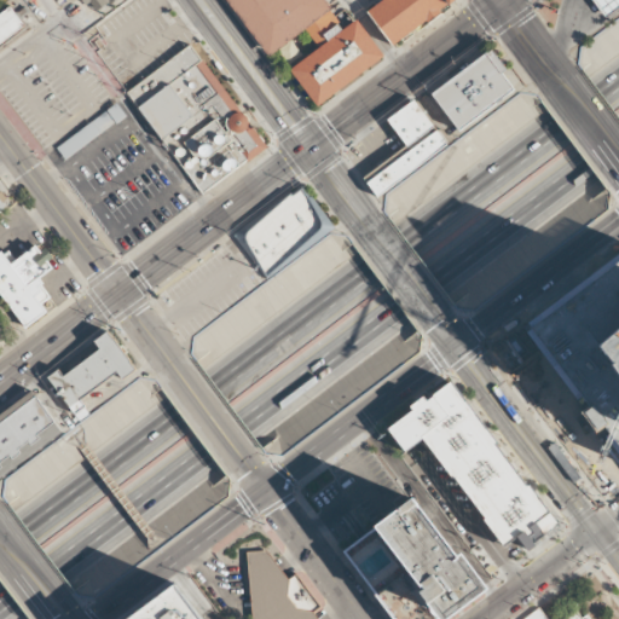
[(84,0),(94,15),(114,0),(84,0)]
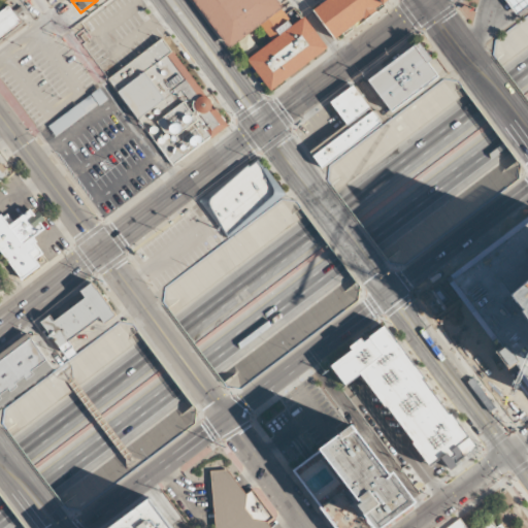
[(272,89),(329,48),(308,18),(284,30),(272,18),(285,7),(278,0),(197,0),(231,47),(262,28),(272,40),(250,59),(272,89)]
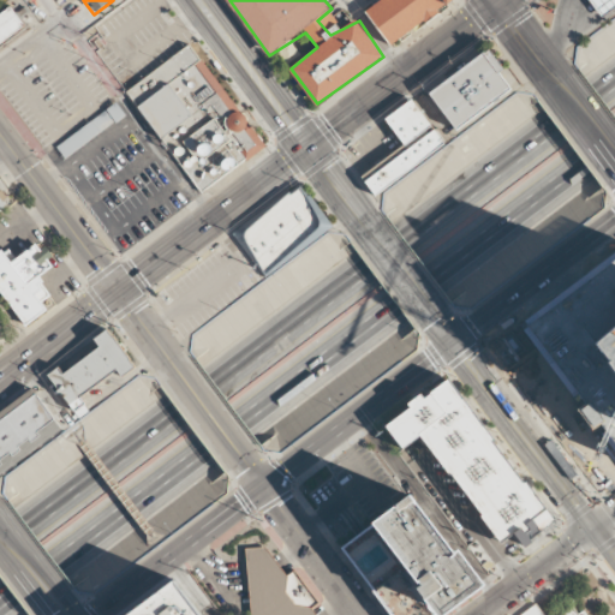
[(454,0),(389,48),(365,13),(382,0),(454,0)]
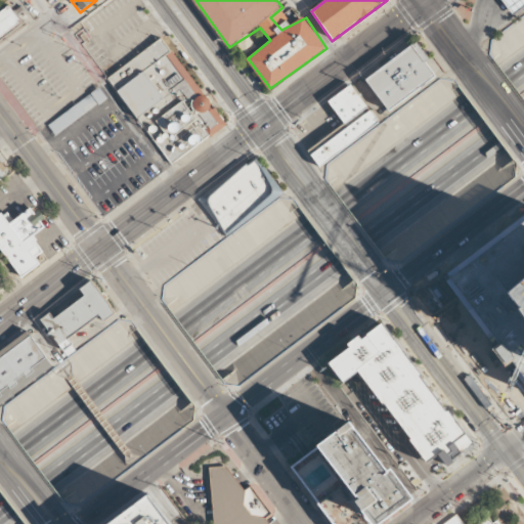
[(523,0),(523,6),(513,15),(501,0),(523,0)]
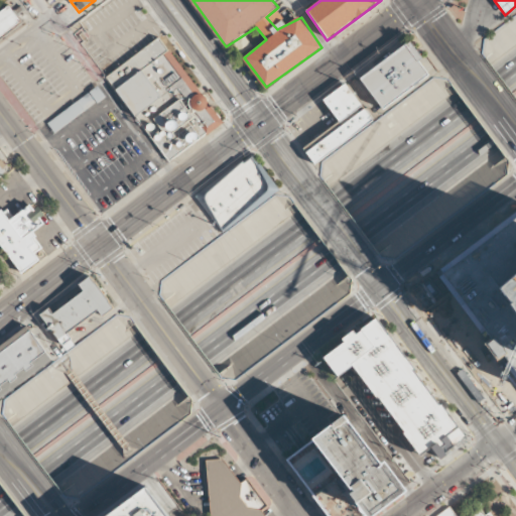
[(0,13),(0,36),(21,24),(11,7),(0,13)]
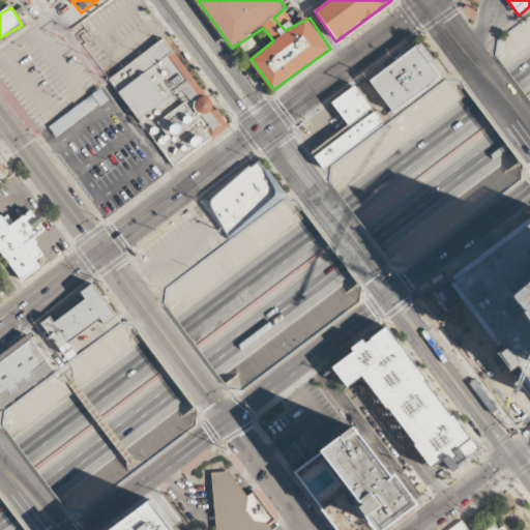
[(378,74),(402,105),(448,70),(438,56),(442,53),(429,35),(378,74)]
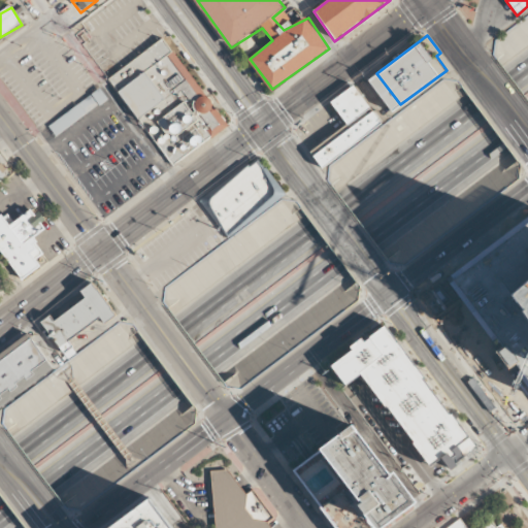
[(108,76),(170,166),(227,127),(165,38),(108,76)]
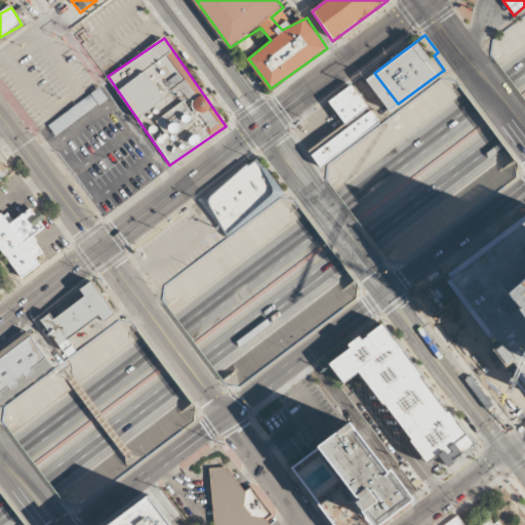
[(334,97),(354,123),(318,151),(326,162),(386,118),(357,80),(334,97)]
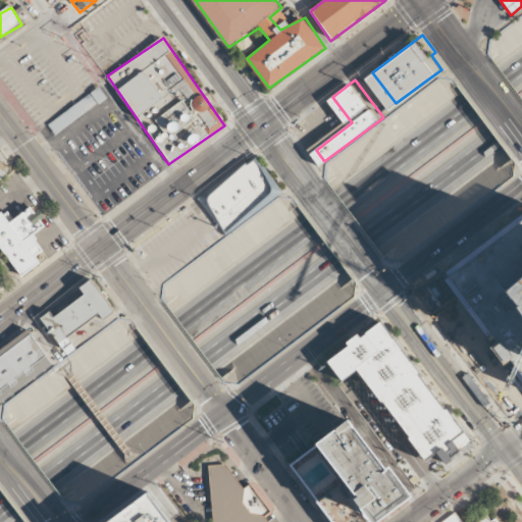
[(254,157),(198,199),(224,236),(281,194),(254,157)]
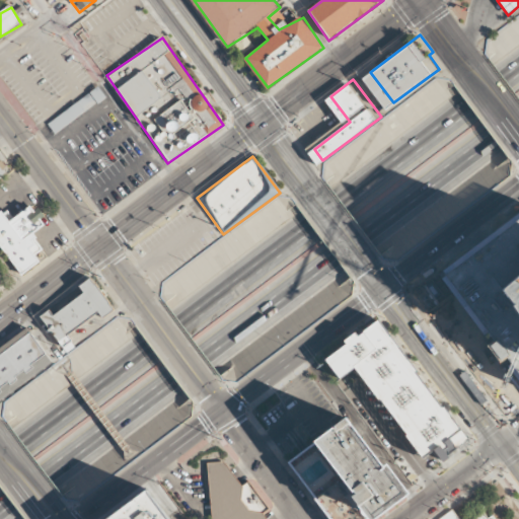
[(0,212),(0,246),(20,276),(47,257),(31,235),(47,224),(32,205),(9,221),(2,211),(0,212)]
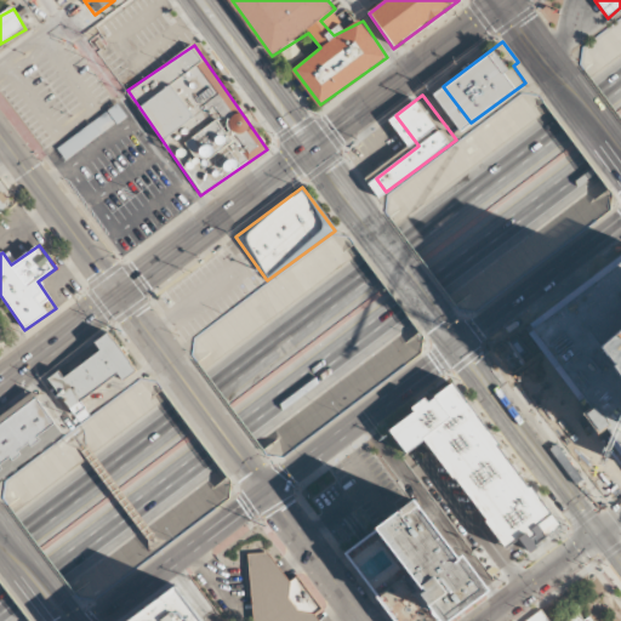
[(119,372),(124,380),(136,370),(108,332),(95,342),(101,351),(64,377),(60,371),(49,379),(77,416),(87,409),(81,400),(119,372)]
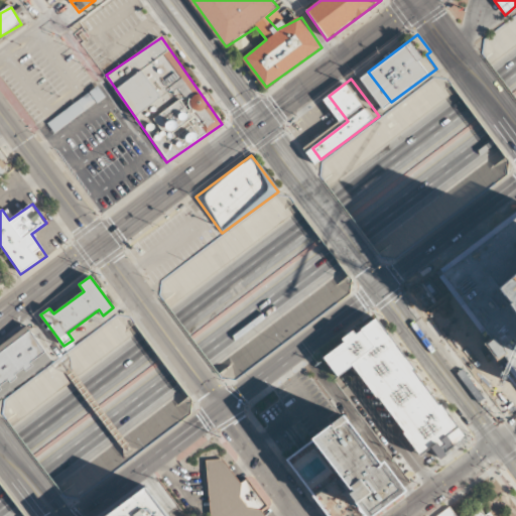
[(465,439),(378,317),(355,334),(323,356),(337,377),(354,365),(419,457),(430,448),(438,459),(465,439)]
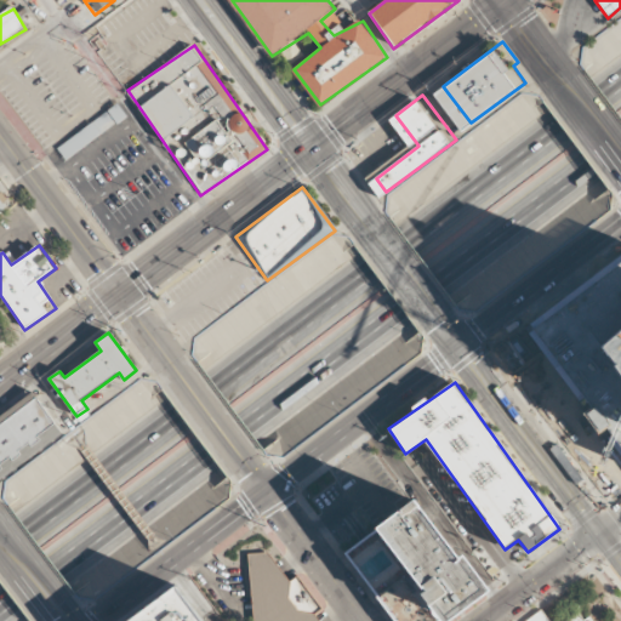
[(0,466),(0,420),(39,392),(61,422),(0,466)]
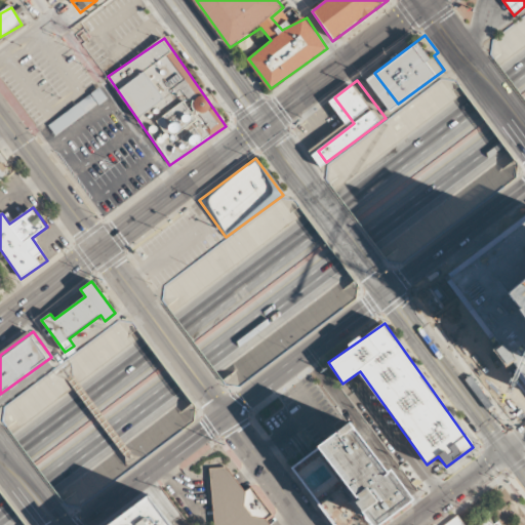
[(303,460),(351,524),(368,524),(445,467),(421,437),(418,439),(380,391),(350,414),(332,439),(303,460)]
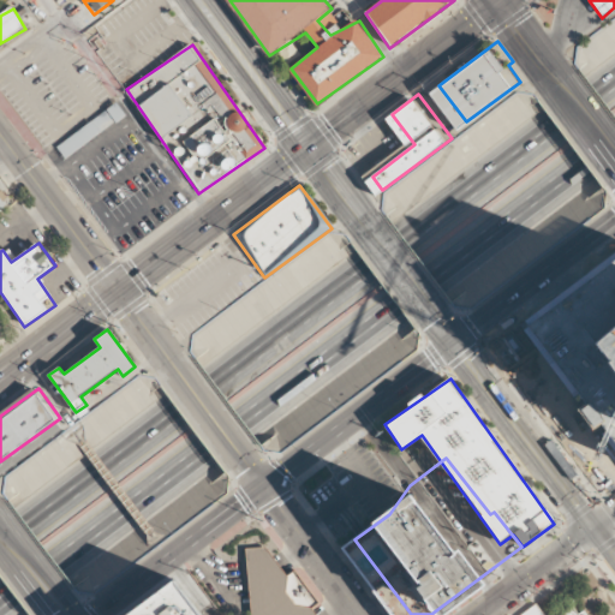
[(266,545),(245,548),(250,614),(317,614),(312,608),(321,603),(297,569),(288,575),(266,545)]
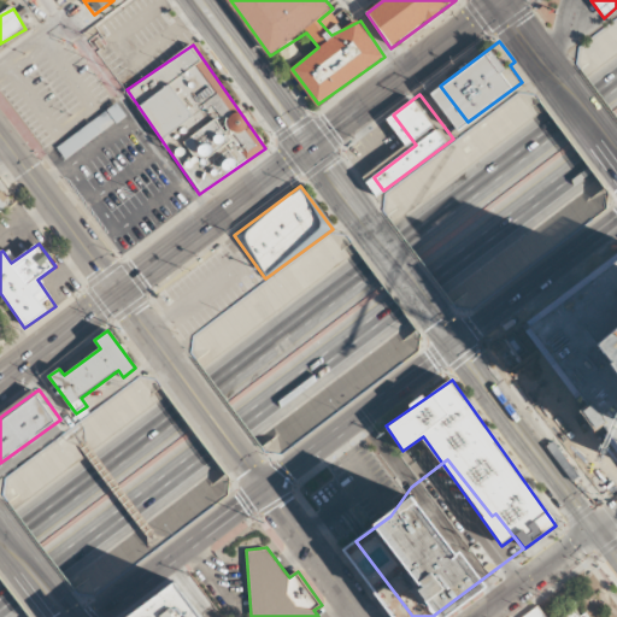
[(129,616),(165,592),(183,616),(129,616)]
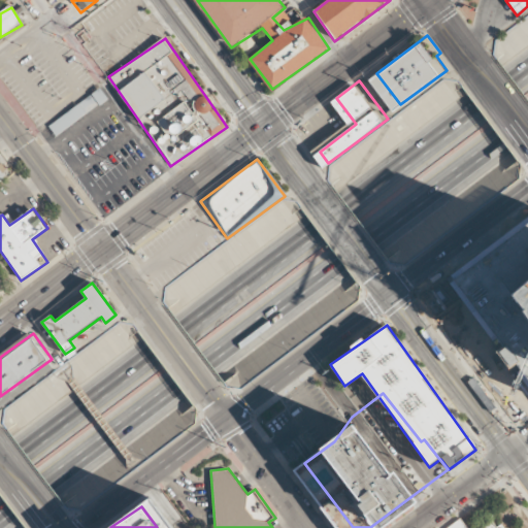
[(503,527),(501,524),(496,527),(491,520),(480,527),(467,527),(460,519),(447,527),(503,527)]
